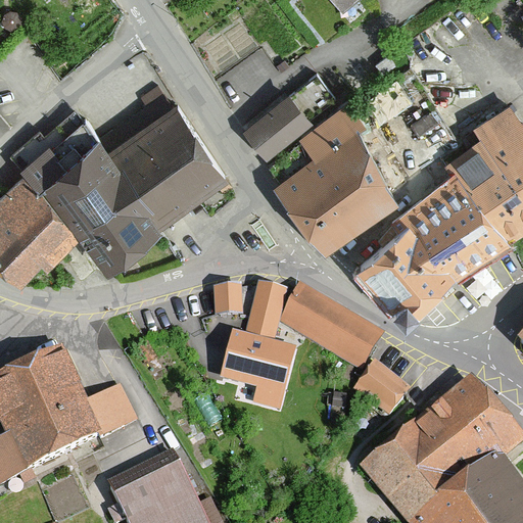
[(391,56),(377,65),(385,77),(399,67),(391,56)]
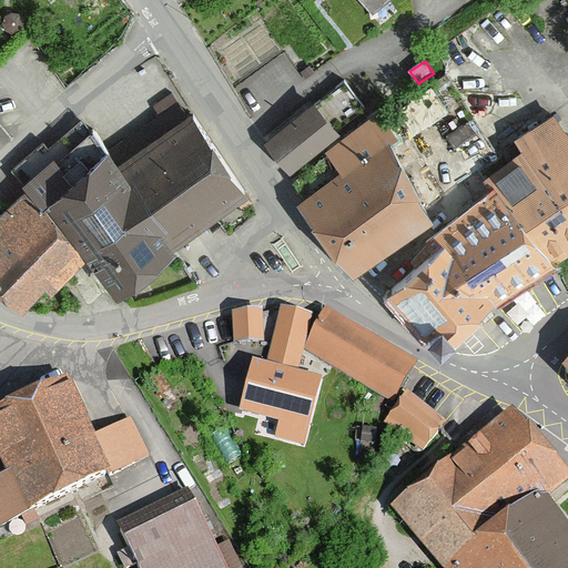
[(345,79),(266,139),(287,165),(366,105),(345,79)]
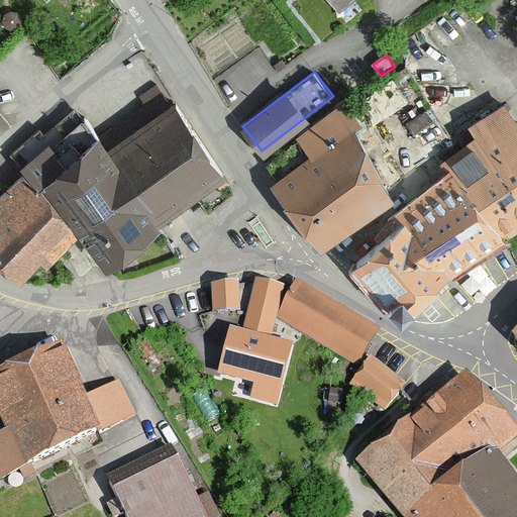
[(401,169),(451,136),(417,83),(396,81),(358,105),(401,169)]
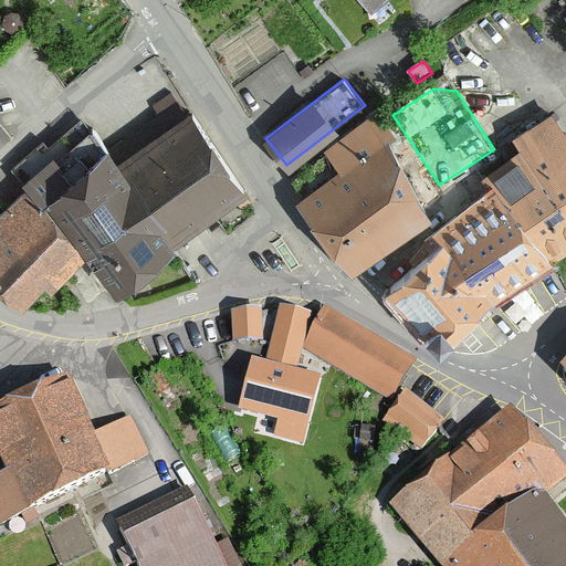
[(196,220),(245,185),(189,105),(145,135),(113,157),(178,247),(197,270),(220,253),(196,220)]
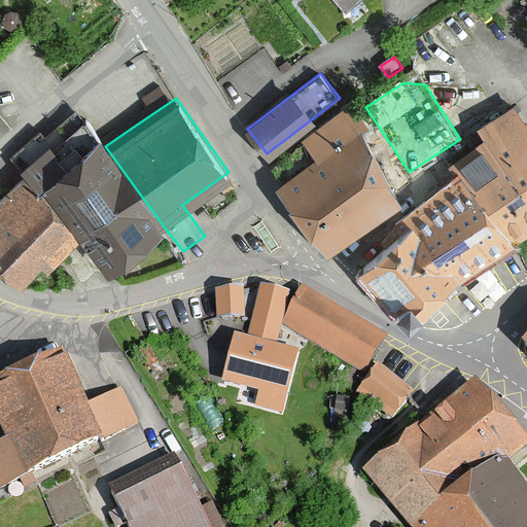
[(286,183),(338,252),(399,206),(358,137),(371,126),(353,101),(275,159),(290,180),(286,183)]
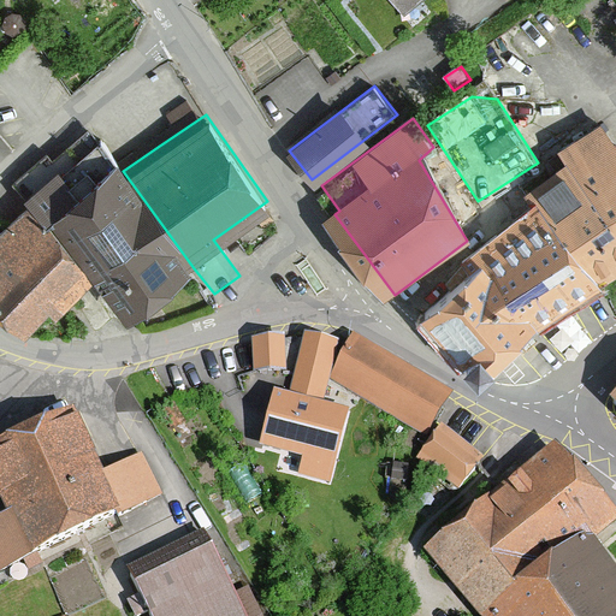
[(531,191),(538,201),(605,284),(615,277),(615,141),(603,122),(562,150),(572,164),(531,191)]
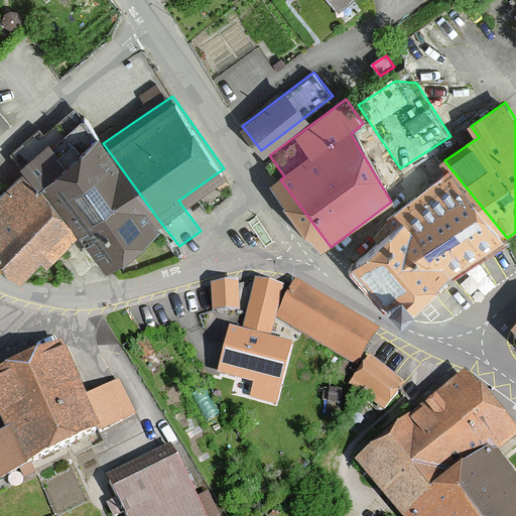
[(110,267),(162,225),(103,143),(132,123),(122,110),(106,123),(100,115),(88,125),(83,118),(48,145),(45,141),(49,137),(41,128),(12,151),(28,171),(50,199),(53,196),(110,267)]
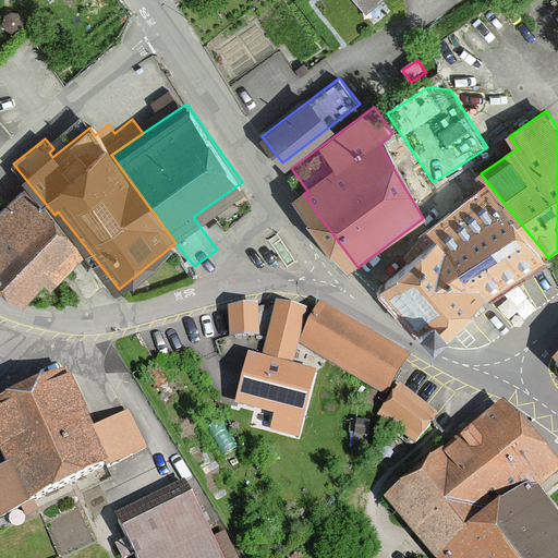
[(389,277),(440,340),(487,294),(548,257),(487,182),(464,201),(472,210),(462,218),(456,214),(438,222),(427,235),(431,244),(389,277)]
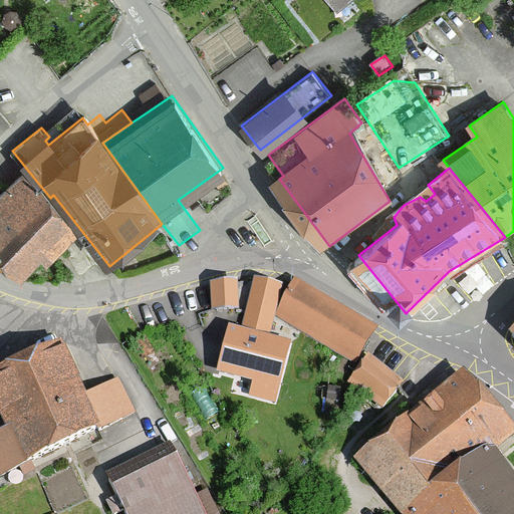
[(76,232),(50,198),(28,171),(0,198),(0,255),(26,278),(76,232)]
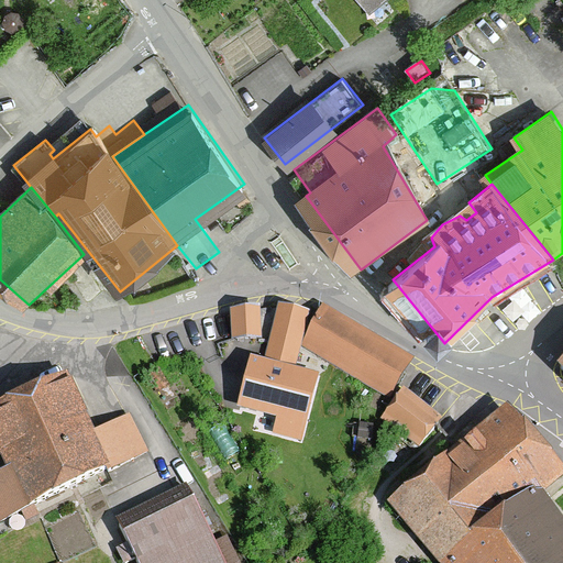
[(309,309),(277,302),(266,356),(297,363),(298,357),(306,359),(307,352),(300,351),(309,309)]
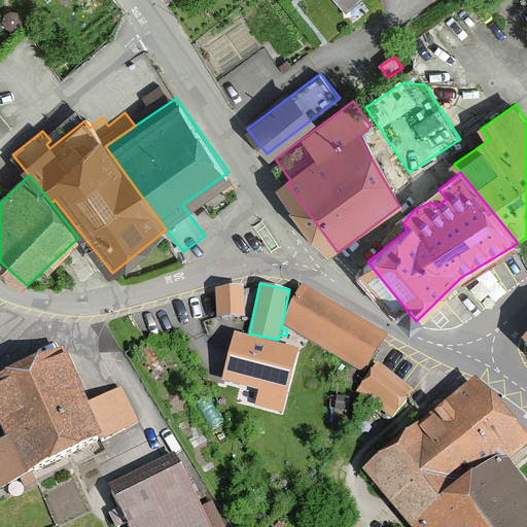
[(384,339),(299,287),(283,324),(364,373),(384,339)]
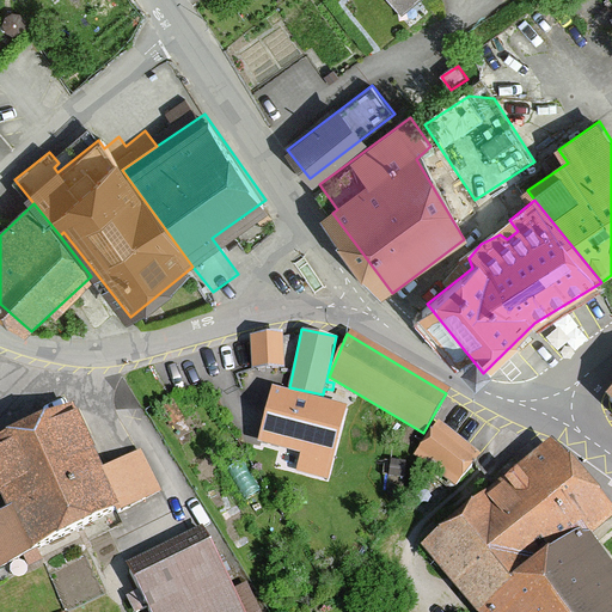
[(280,335),(251,336),(252,368),(280,367),(280,335)]
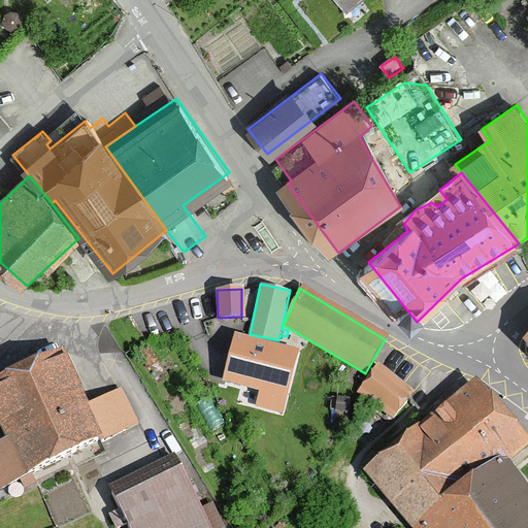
[(91,408),(64,353),(0,384),(0,433),(8,430),(13,440),(0,447),(0,494),(102,446),(104,452),(142,434),(123,393),(91,408)]
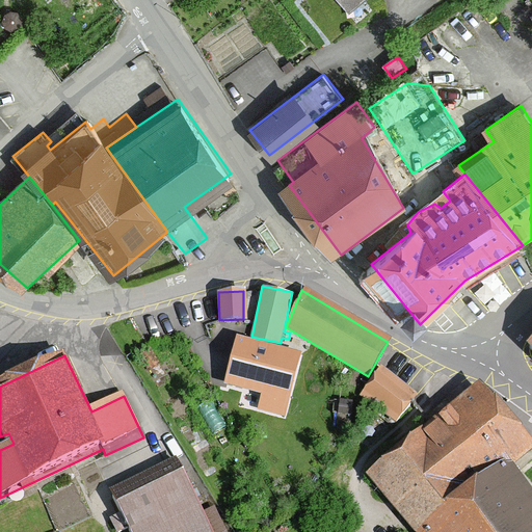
[(398,429),(420,402),(382,372),(361,398),(398,429)]
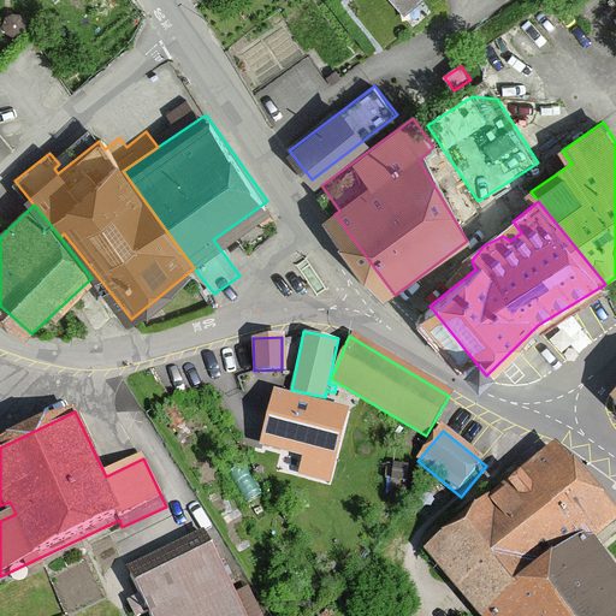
[(479,615),(498,615),(596,542),(615,525),(615,522),(561,451),(444,543),(438,535),(432,540),(438,548),(431,552),(479,615)]
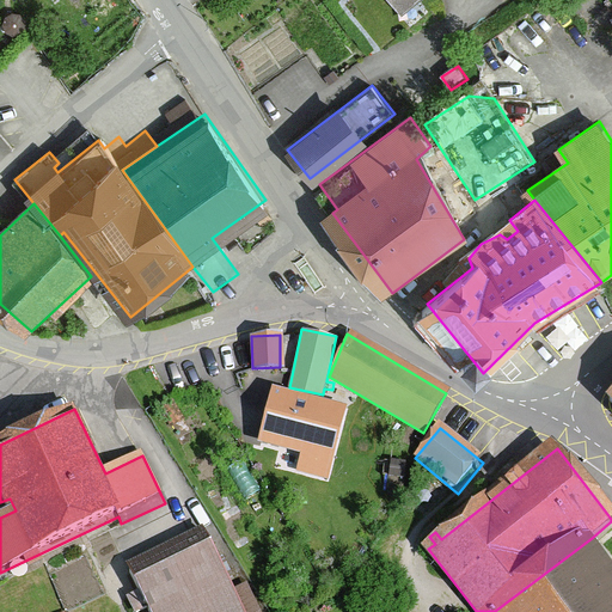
[(611,611),(611,565),(592,538),(495,611),(611,611)]
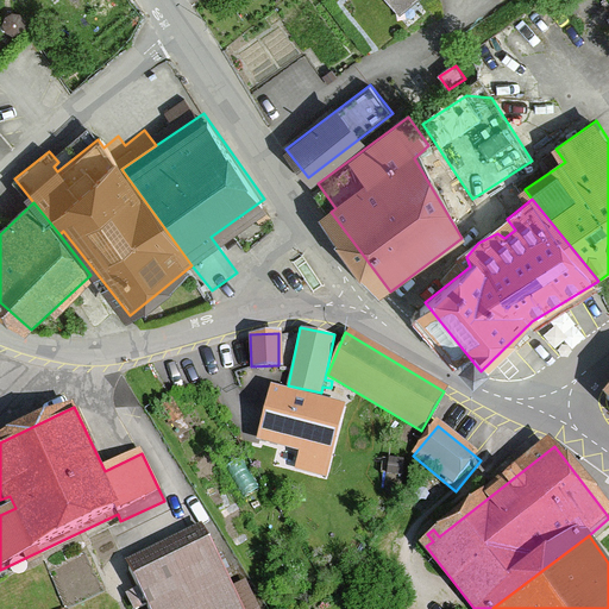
[(244,608),(209,545),(135,584),(140,596),(130,602),(132,608),(143,608),(144,608),(244,608)]
